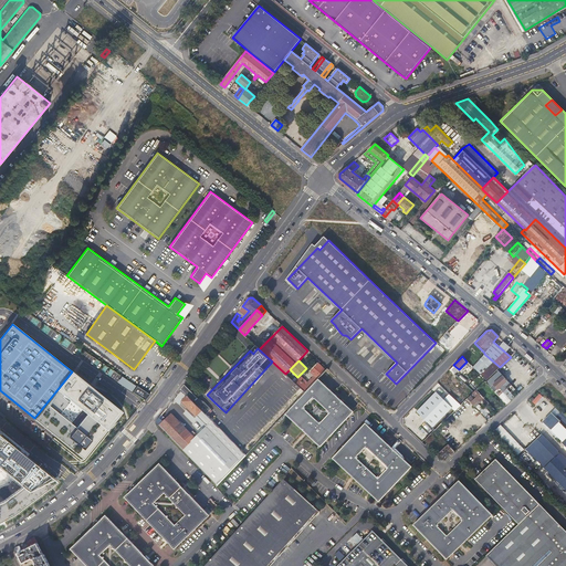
[(311,370),(317,378),(325,370),(318,363),(311,370)]
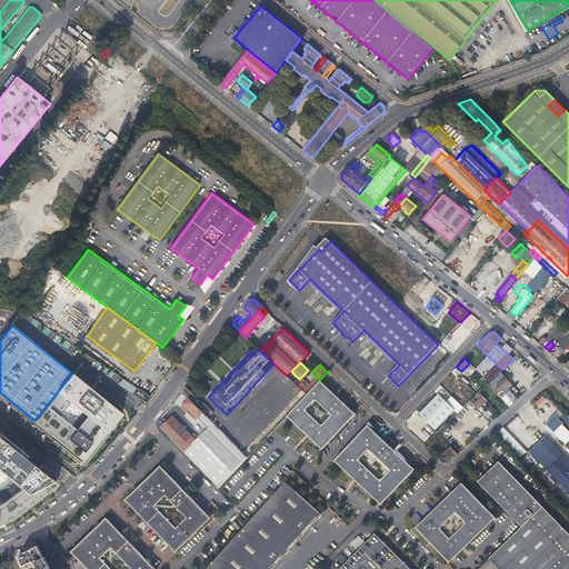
[(123,413),(72,373),(35,420),(85,461),(123,413)]
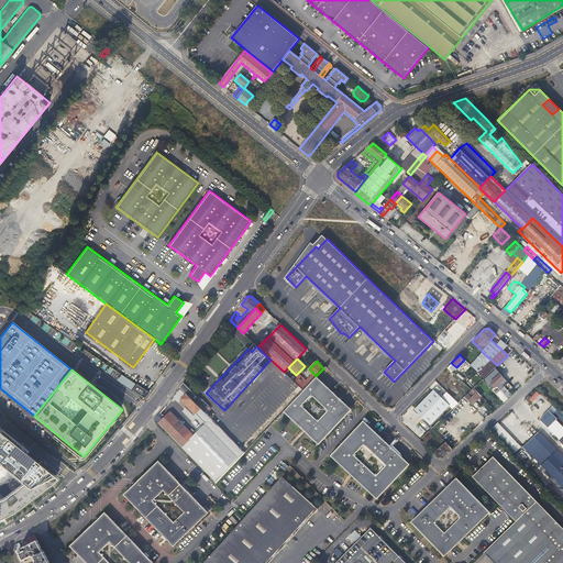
[(488,386),(490,387),(492,389),(505,378),(500,374),(490,383),(492,384),(488,386)]
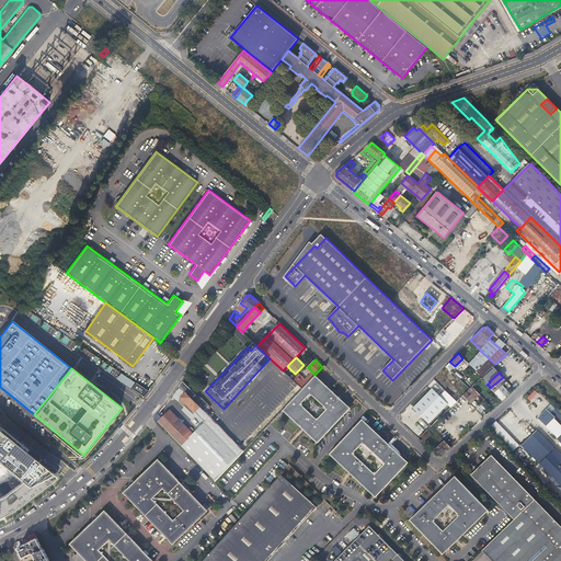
[(116,379),(144,395),(147,389),(119,374),(116,379)]
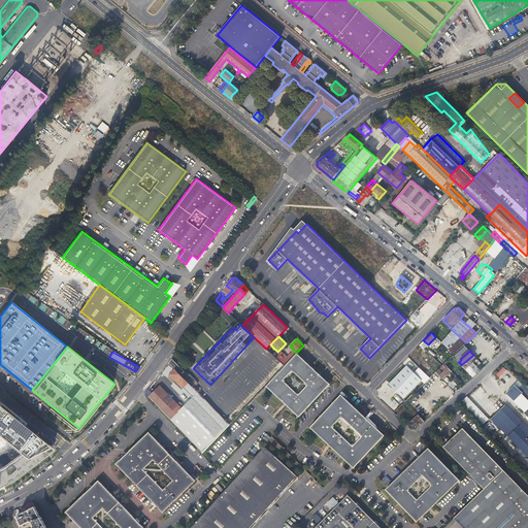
[(274,356),(284,365),(289,360),(288,359),(286,360),(277,352),(274,356)]
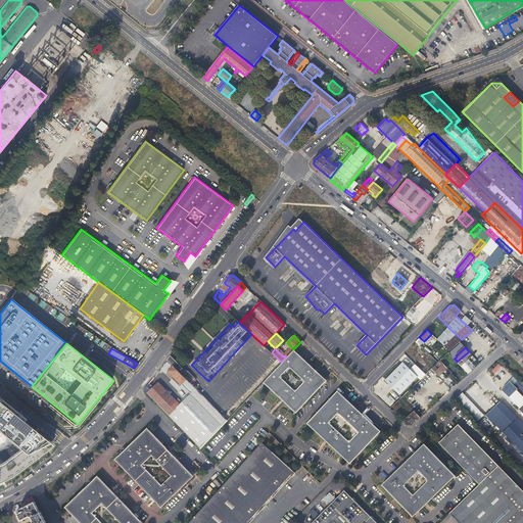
[(281,362),(263,381),(292,410),(298,409),(323,383),(323,377),(293,349),(286,357),(281,362)]
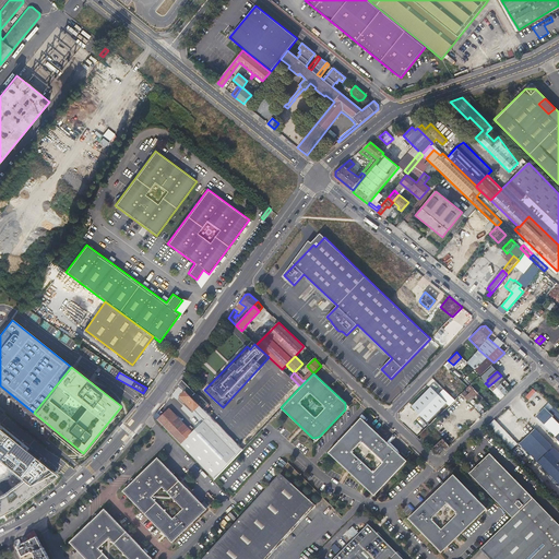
[(501,376),(488,387),(497,395),(500,400),(504,395),(497,388),(504,380),(501,376)]
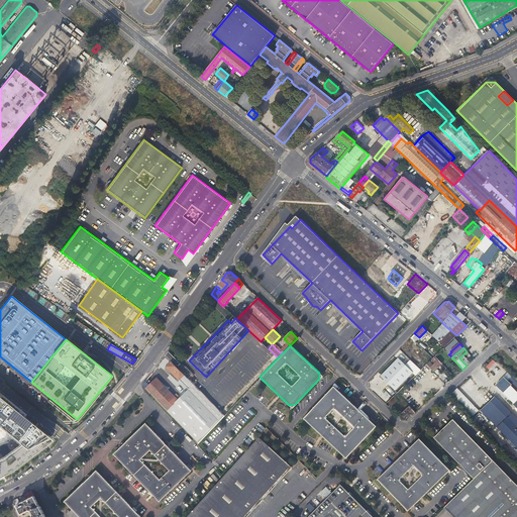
[(169,351),(166,355),(177,367),(180,364),(170,353),(169,351)]
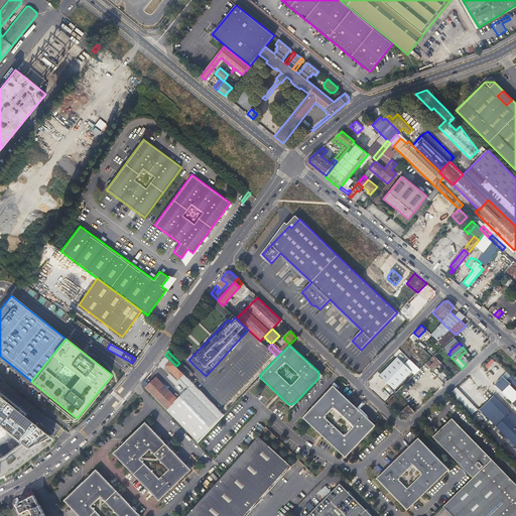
[(179,379),(188,388),(194,383),(177,367),(176,366),(165,355),(156,367),(161,371),(162,372),(165,372),(168,369),(179,380),(179,379)]
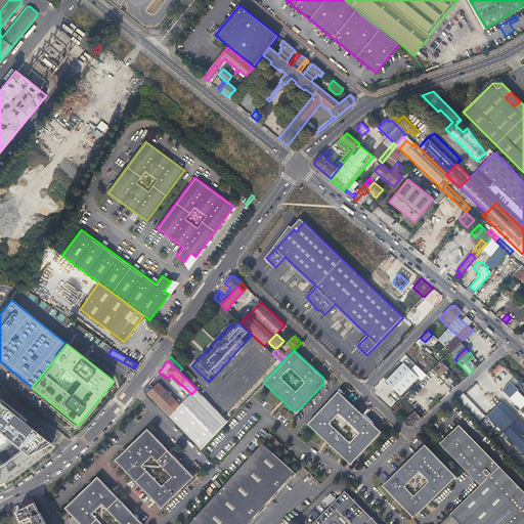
[(437,373),(440,376),(447,368),(441,360),(439,362),(437,363),(440,367),(439,369),(436,365),(433,368),(437,373)]
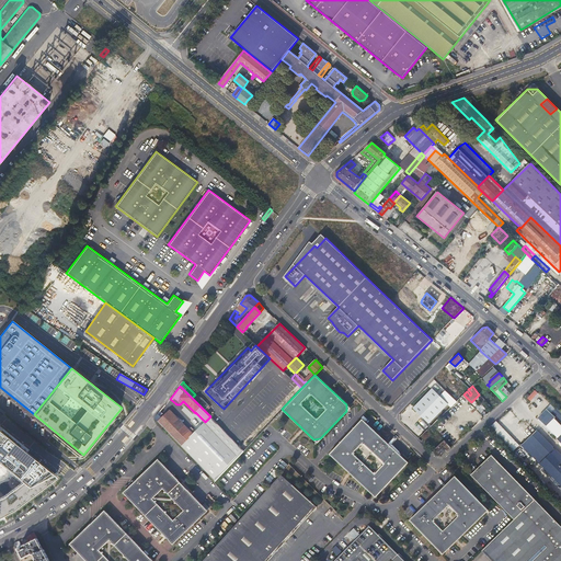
[(413,408),(428,424),(448,405),(432,389),(413,408)]
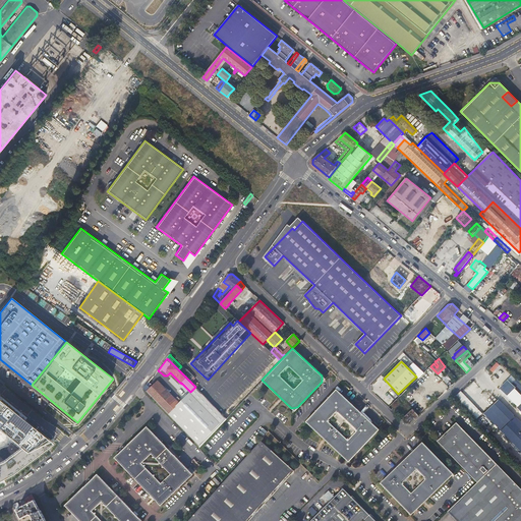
[(488,369),(493,373),(501,366),(497,362),(488,369)]
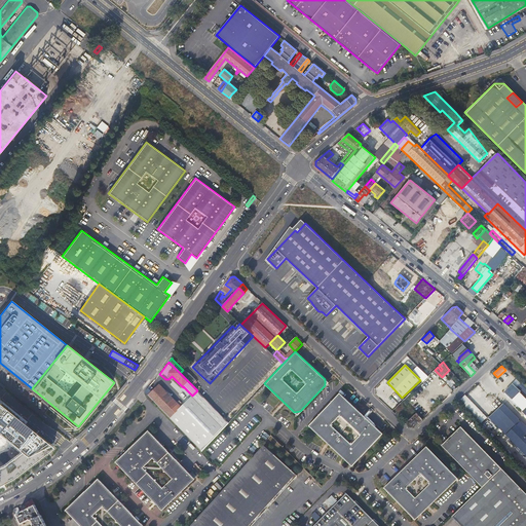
[(435,370),(422,382),(426,386),(439,374),(435,370)]
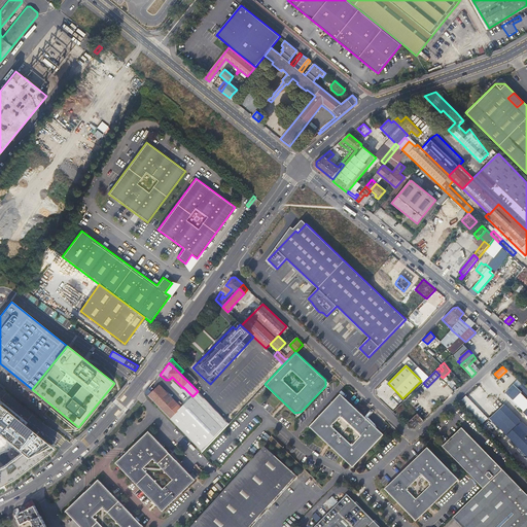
[(450,393),(456,386),(445,377),(443,379),(448,384),(445,388),(450,393)]
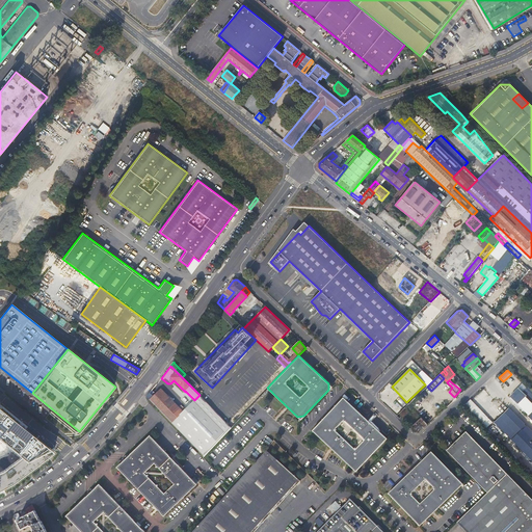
[(147,397),(203,455),(230,426),(200,395),(194,400),(183,411),(162,391),(160,390),(156,384),(147,397)]
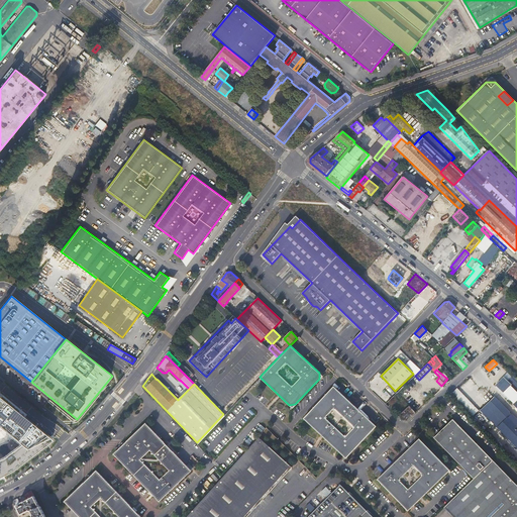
[(504,392),(516,405),(516,393),(510,386),(504,392)]
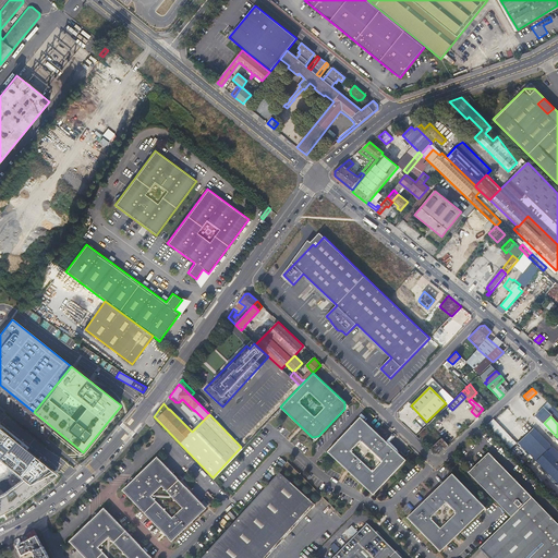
[(494,419),(486,425),(509,449),(517,443),(494,419)]
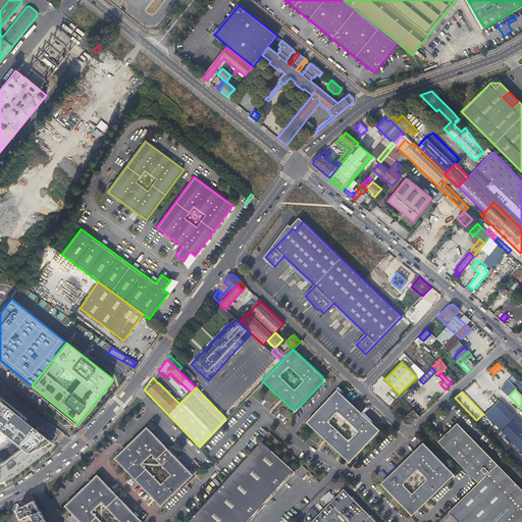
[(333,393),(324,403),(309,419),(309,425),(347,460),(352,460),(377,433),(377,428),(340,393),(333,393)]
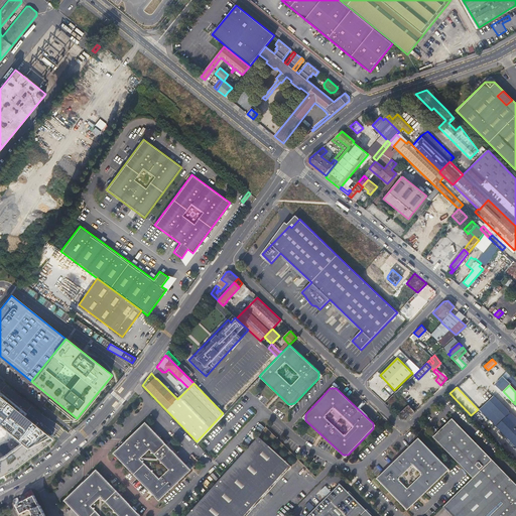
[(375,394),(383,401),(386,399),(380,393),(379,394),(377,392),(375,394)]
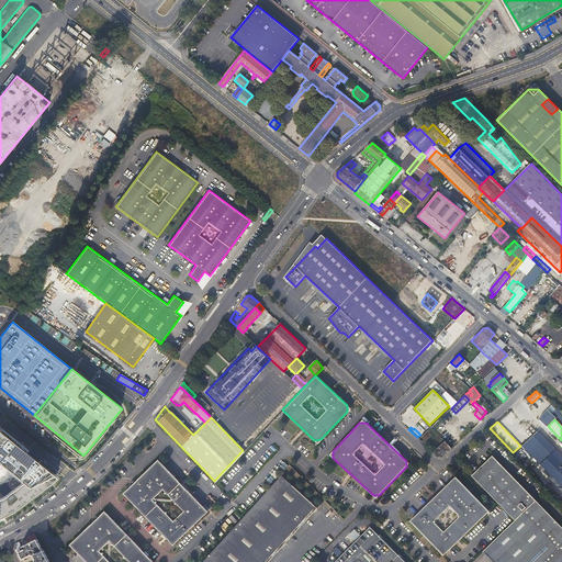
[(532,436),(560,464),(561,462),(561,457),(537,431),(532,436)]
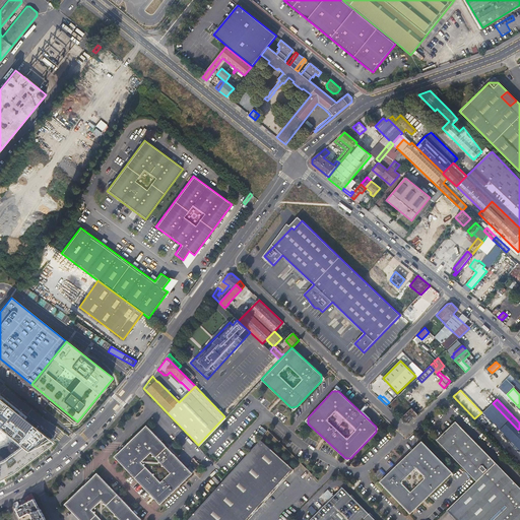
[(0,477),(12,474),(52,442),(0,400),(0,477)]
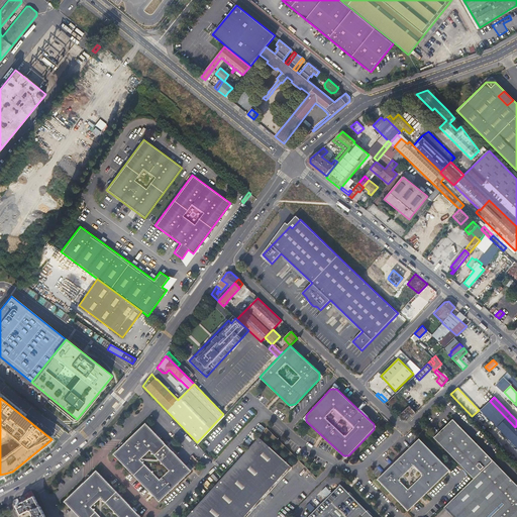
[(482,409),(507,435),(516,445),(516,428),(515,427),(490,401),(487,404),(482,409)]
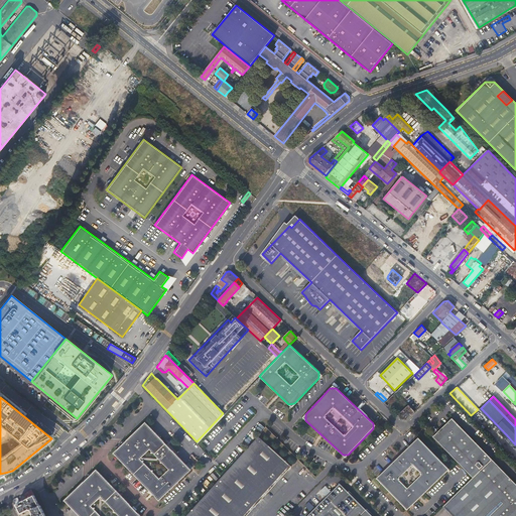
[(407,406),(397,415),(402,419),(405,419),(414,411),(405,402),(402,405),(404,406),(406,405),(407,406)]
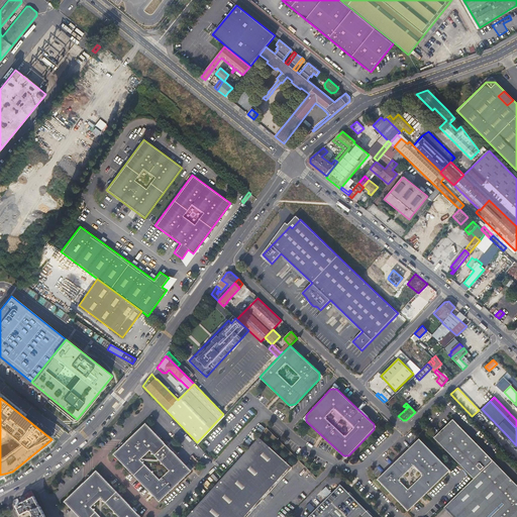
[(434,437),(474,478),(492,459),(452,419),(434,437)]
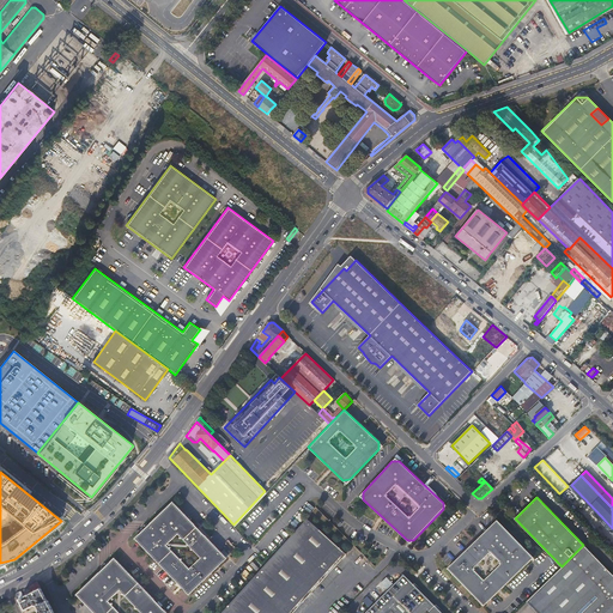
[(135,539),(189,595),(226,560),(173,503),(149,526),(147,525),(145,527),(146,528),(143,530),(141,529),(139,532),(140,534),(135,539)]
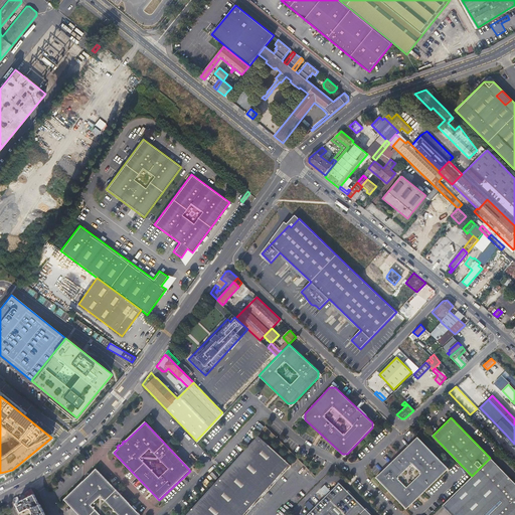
[(184,514),(244,514),(290,466),(258,436),(184,514)]
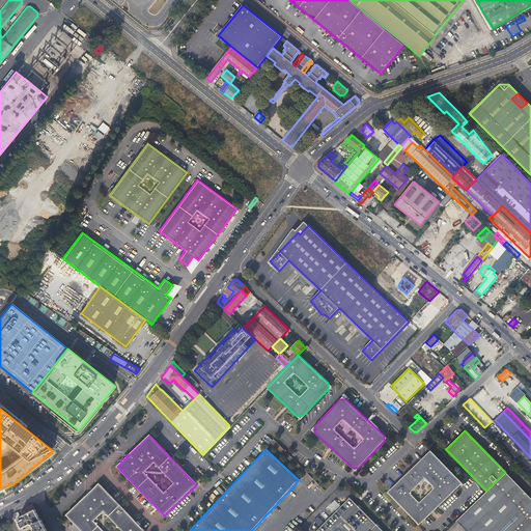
[(427,453),(390,490),(390,497),(415,522),(422,522),(459,486),(459,480),(434,453),(427,453)]
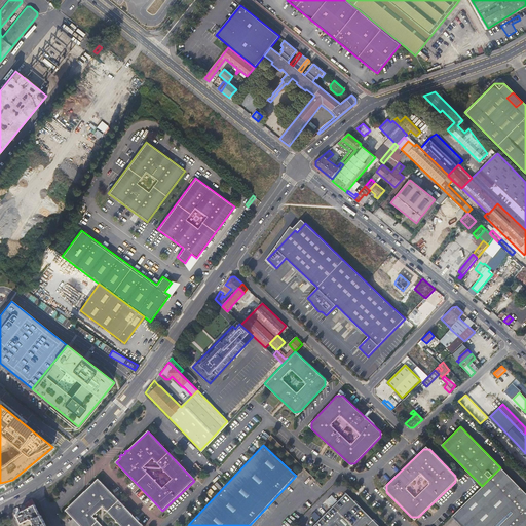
[(483,487),(452,517),(461,525),(525,525),(525,492),(500,467),(482,486),(483,487)]
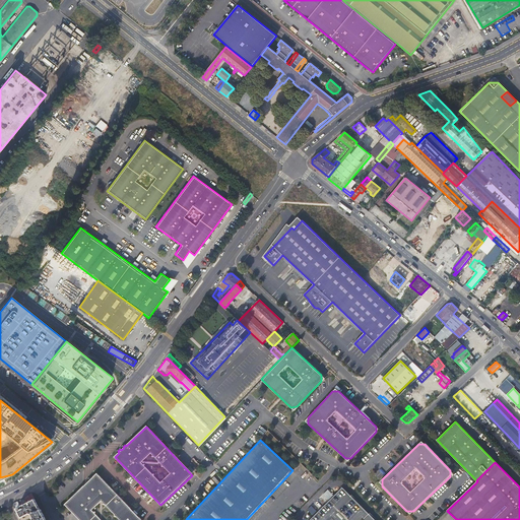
[(65,505),(79,519),(140,519),(98,473),(92,478),(90,477),(88,479),(90,480),(87,482),(86,481),(84,483),(85,484),(65,505)]
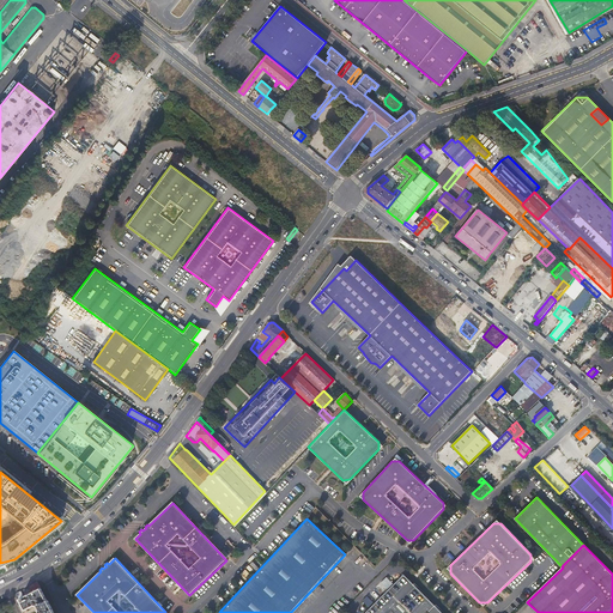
[(248,565),(255,571),(259,568),(252,562),(248,565)]
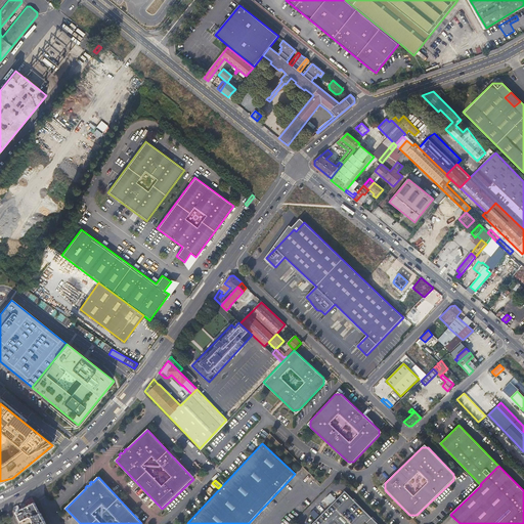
[(378,523),(344,491),(311,523),(378,523)]
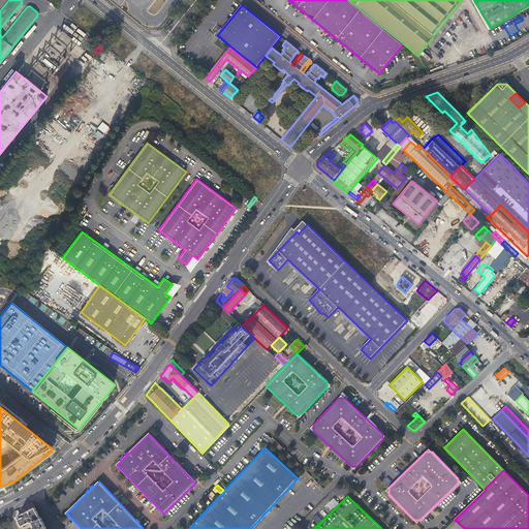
[(32,501),(25,506),(27,511),(17,518),(22,526),(29,523),(32,523),(33,526),(32,527),(33,528),(47,528),(41,518),(40,518),(32,501)]
